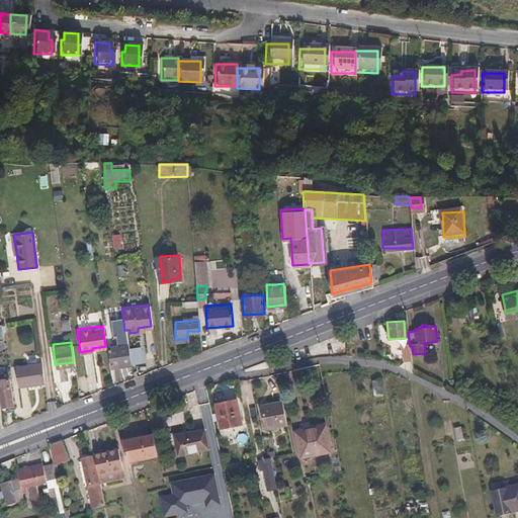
[(130,364),(126,344),(107,347),(109,366),(130,364)]
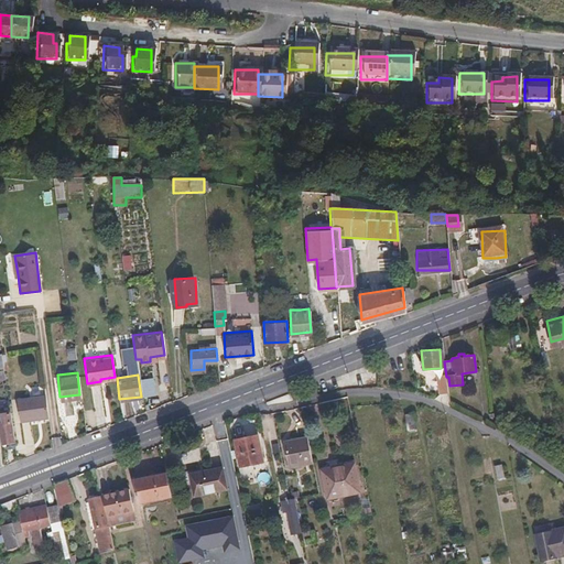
[(447,397),(445,376),(436,376),(438,398),(447,397)]
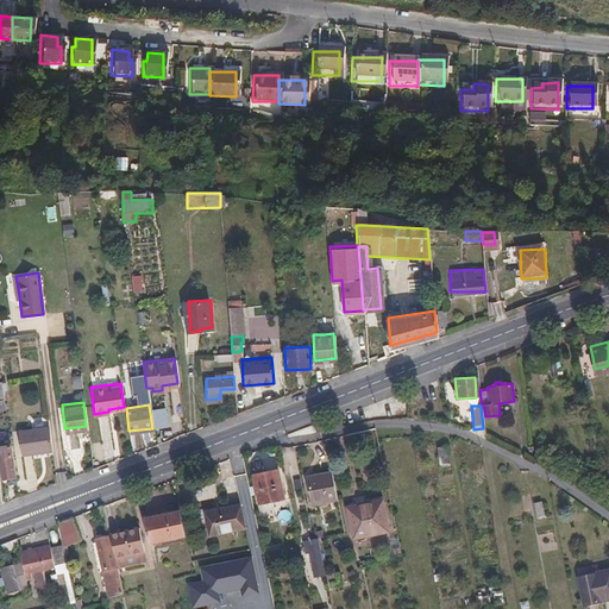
[(50,452),(46,426),(16,431),(20,457),(50,452)]
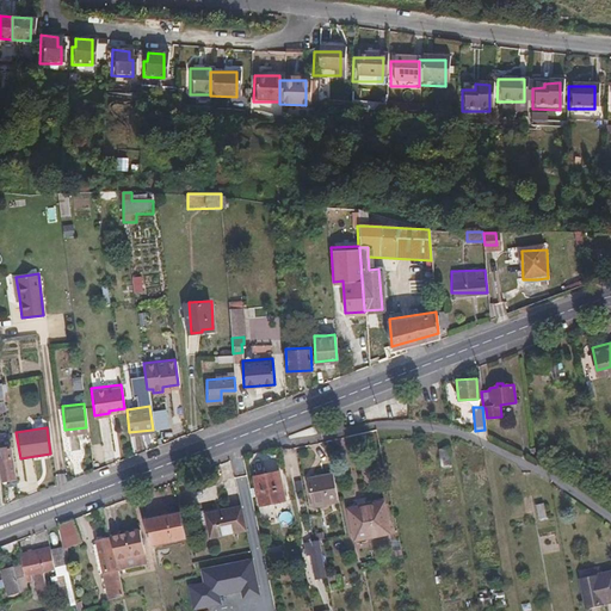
[(13,475),(8,443),(0,443),(0,476),(0,477),(13,475)]
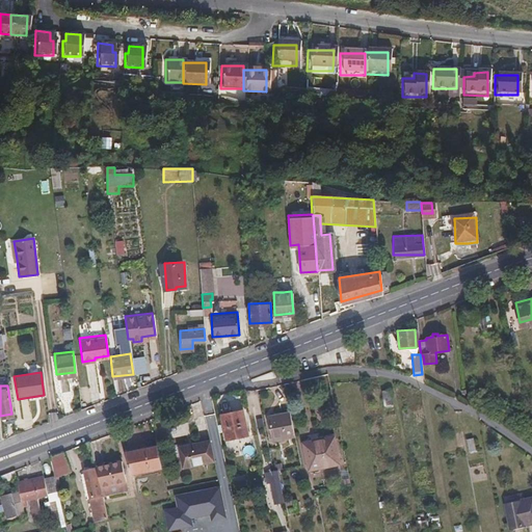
[(297,437),(293,413),(271,417),(275,441),(297,437)]
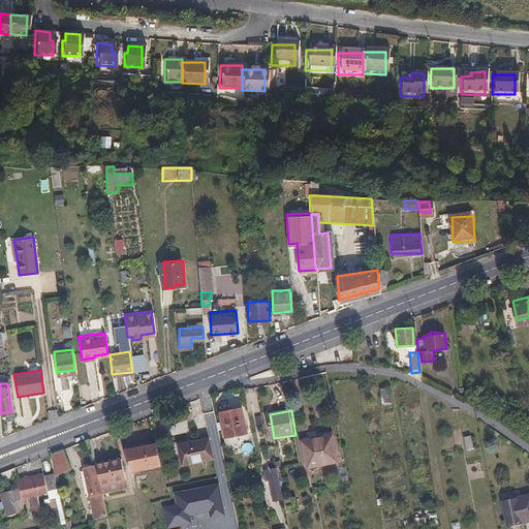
[(250,436),(245,411),(223,415),(228,440),(250,436)]
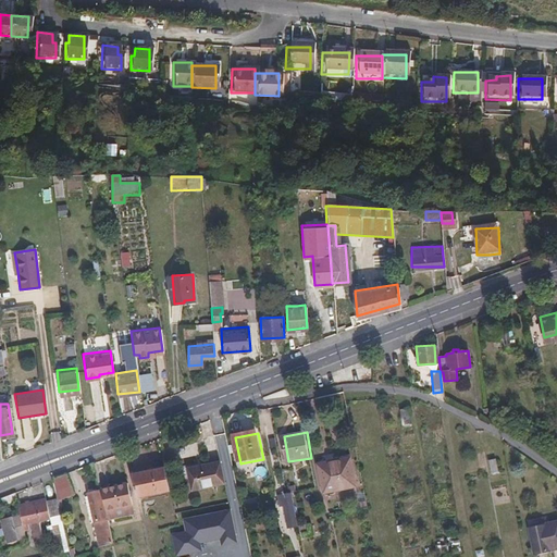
[(341,493),(335,465),(353,461),(353,457),(319,462),(324,495),(341,493)]
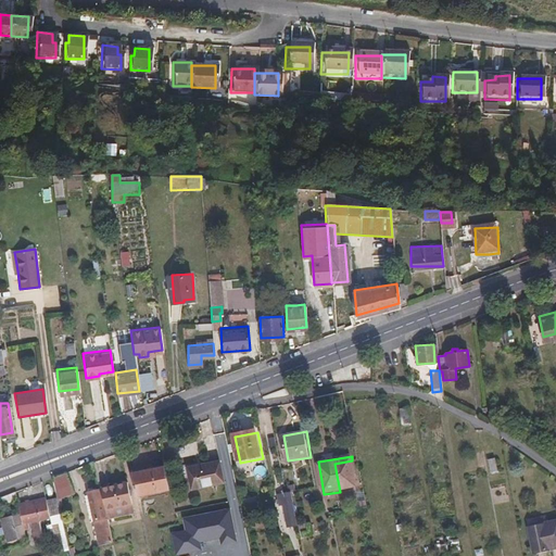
[(358,489),(352,460),(335,464),(340,492),(358,489)]
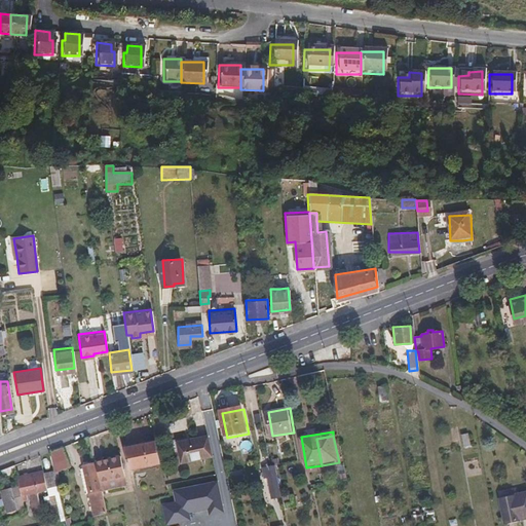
[(214,457),(210,438),(180,445),(183,464),(214,457)]
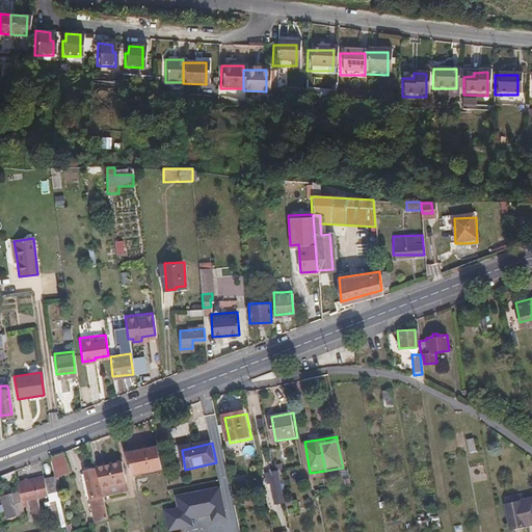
[(165,469),(161,448),(129,454),(133,475),(165,469)]
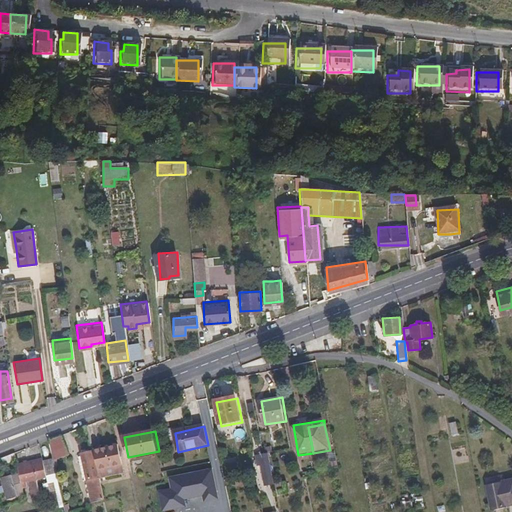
[(72,455),(64,436),(50,441),(55,458),(55,460),(72,455)]
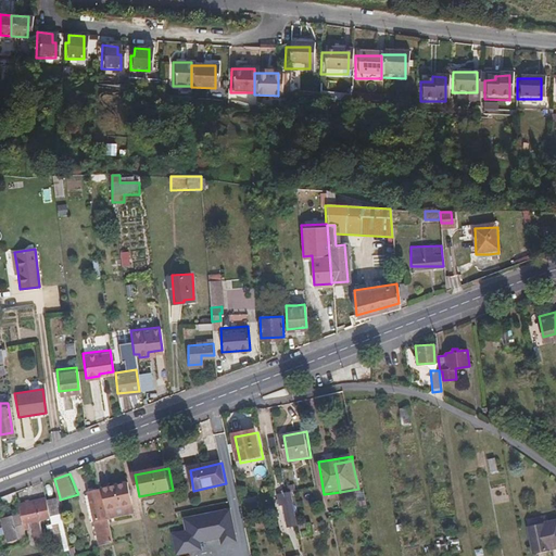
[(134,505),(129,484),(104,490),(108,512),(134,505)]
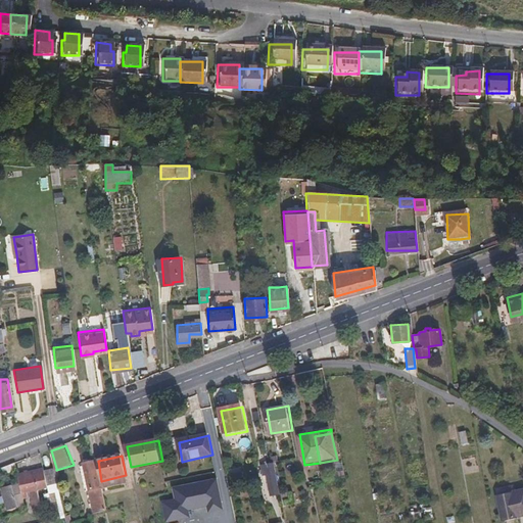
[(101,481),(98,461),(85,464),(95,514),(107,511),(101,481)]
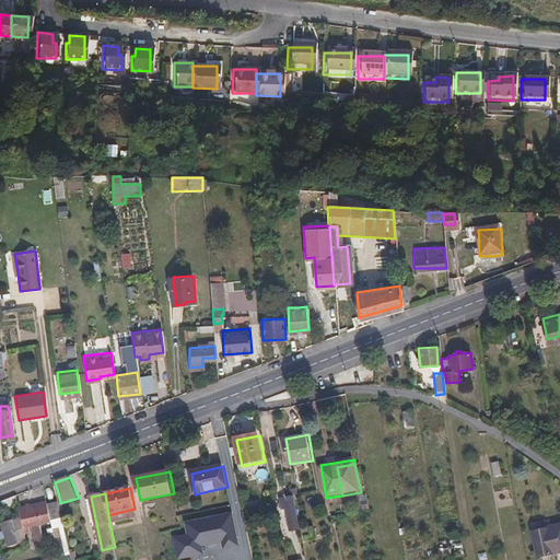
[(295,498),(287,499),(292,533),(301,532),(295,498)]
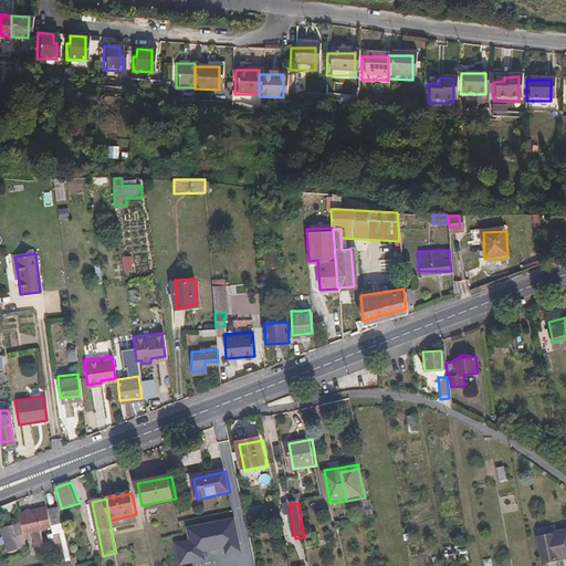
[(64,524),(61,509),(61,506),(49,510),(50,512),(53,526),(64,524)]
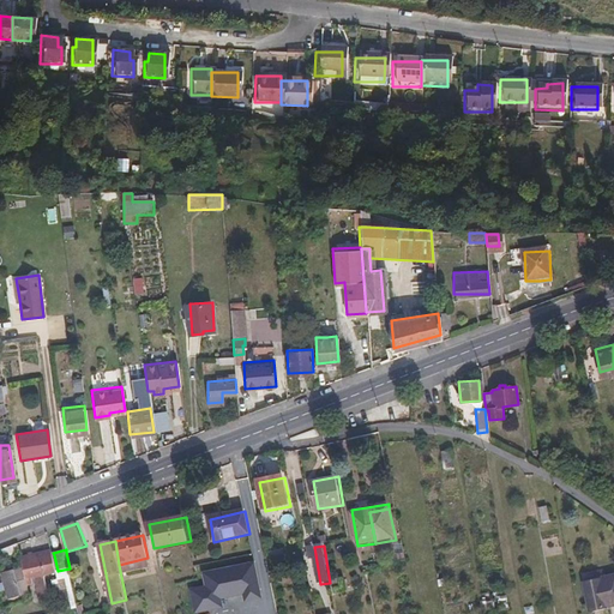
[(58,571),(54,555),(24,564),(25,571),(28,581),(36,578),(42,601),(50,599),(46,576),(58,572),(58,571)]
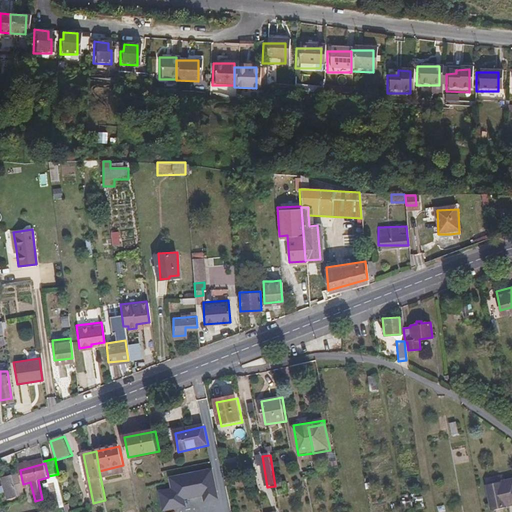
[(212,468),(168,476),(171,488),(158,490),(162,511),(185,506),(183,499),(203,495),(204,502),(219,499),(212,468)]
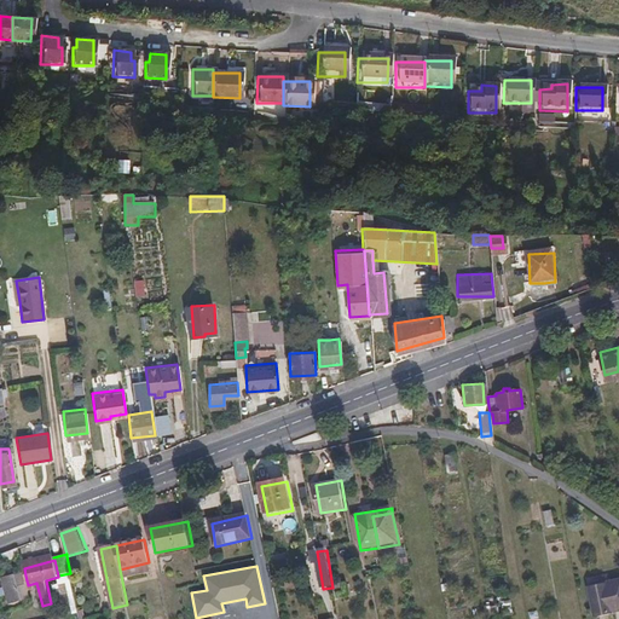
[(32,599),(28,585),(25,576),(18,578),(16,576),(5,579),(12,607),(32,601),(30,599),(32,599)]
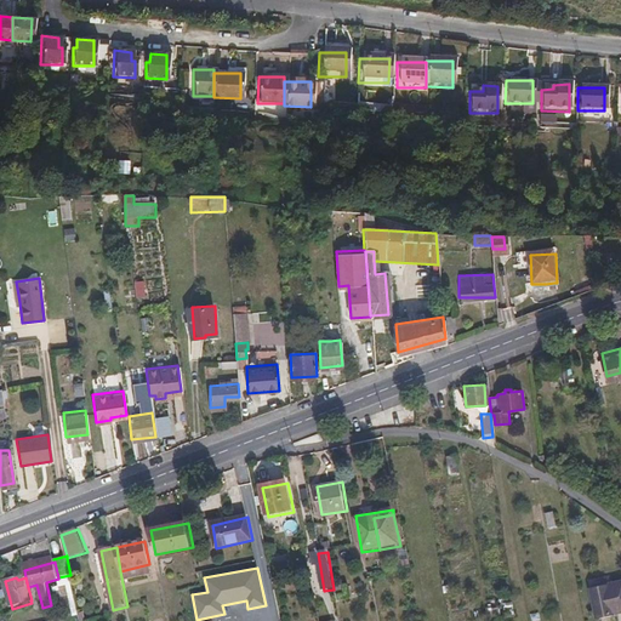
[(611,581),(592,585),(597,613),(620,609),(620,577),(611,580),(611,581)]
